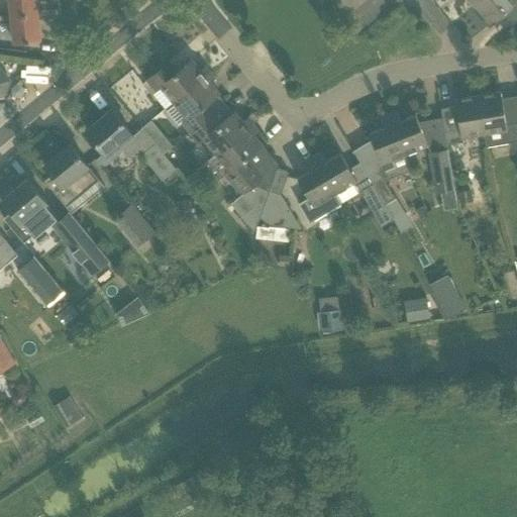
[(8,0),(10,14),(37,11),(35,0),(8,0)]
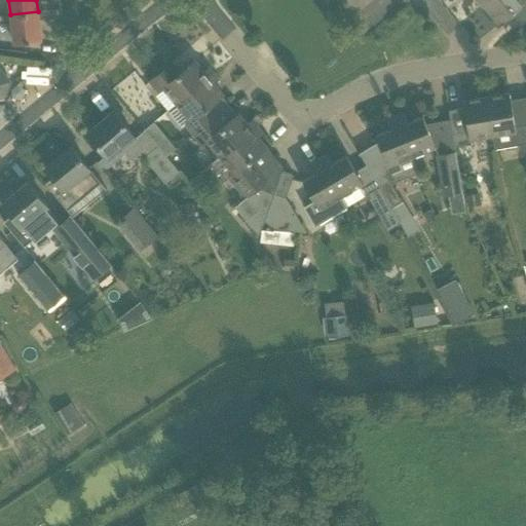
[(525,19),(525,0),(489,0),(484,4),(499,24),(512,14),(519,25),(525,19)]
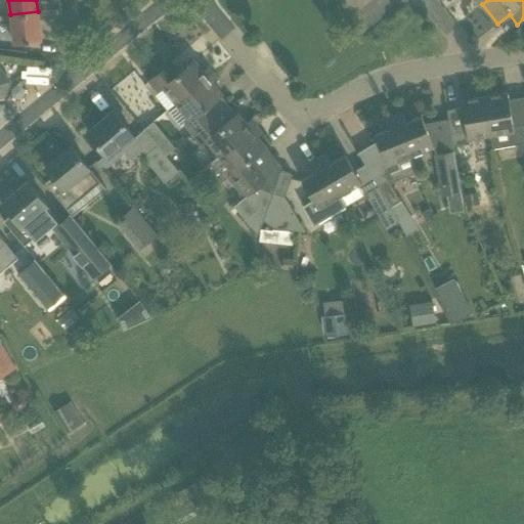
[(13,43),(41,40),(41,38),(38,11),(10,14),(13,43)]
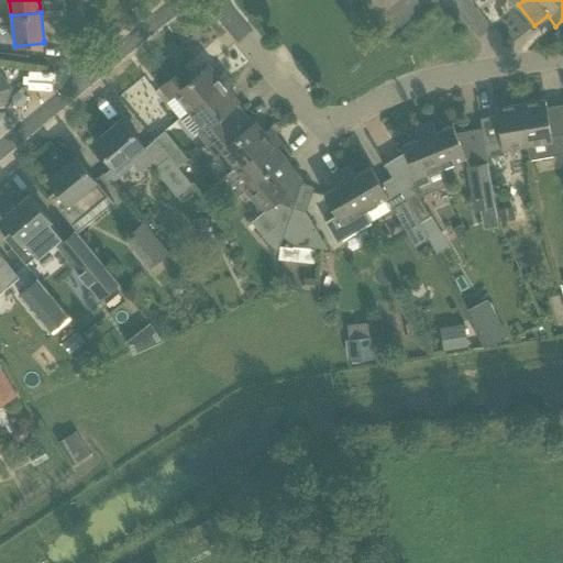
[(176,92),(189,110),(228,78),(222,73),(221,74),(222,75),(218,78),(207,65),(191,78),(183,68),(161,86),(169,98),(176,92)]
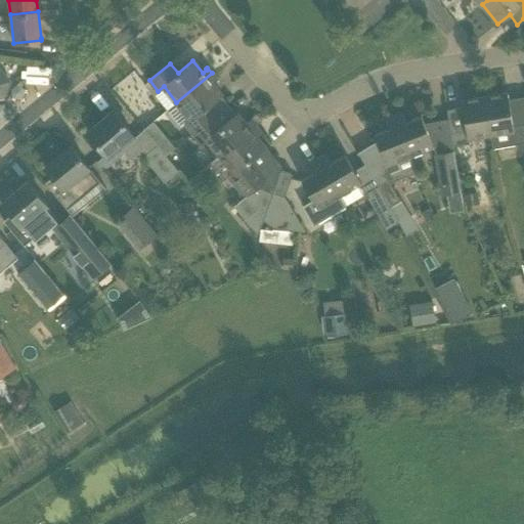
[(9,82),(0,71),(0,96),(3,96),(9,82)]
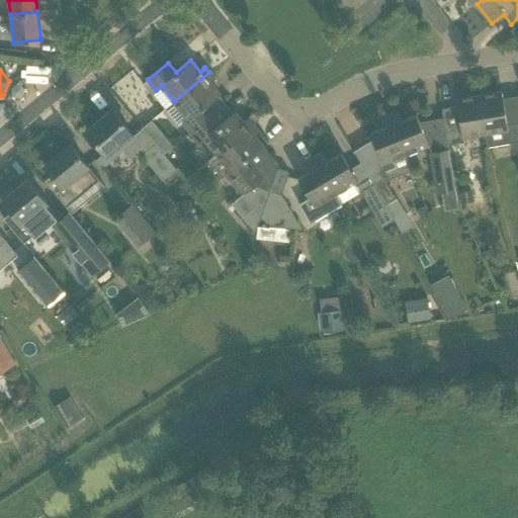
[(183,121),(190,131),(225,103),(217,94),(219,93),(208,82),(212,79),(213,79),(214,79),(209,72),(174,101),(176,103),(167,111),(179,125),(183,121)]
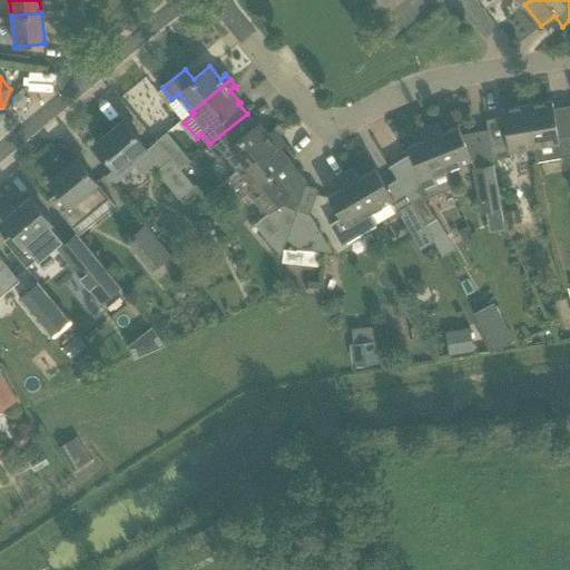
[(526,105),(533,147),(536,161),(569,155),(569,112),(569,106),(552,108),(551,101),(526,105)]
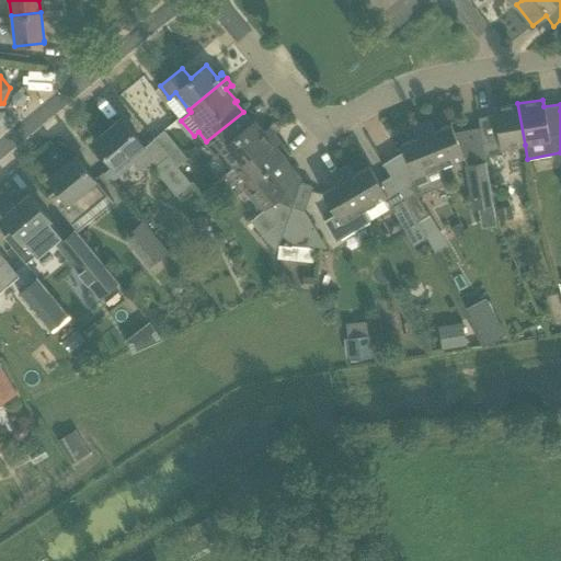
[(525,145),(517,103),(493,107),(494,115),(478,117),(485,158),(503,156),(502,149),(525,145)]
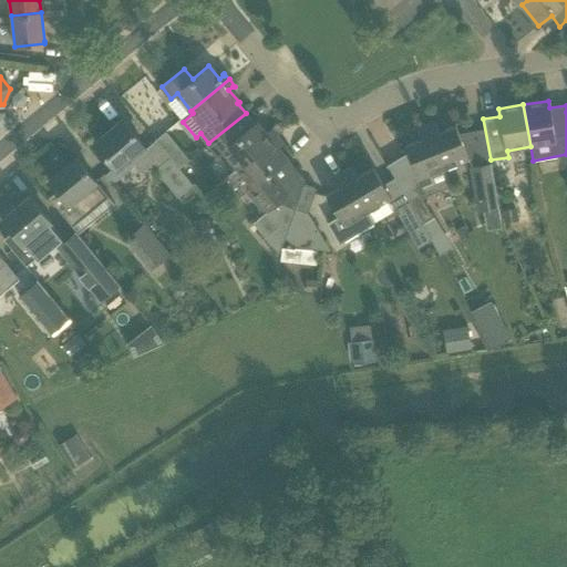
[(208,143),(218,155),(233,173),(238,168),(277,137),(271,131),(265,136),(255,124),(249,130),(240,119),(246,114),(246,113),(208,143)]
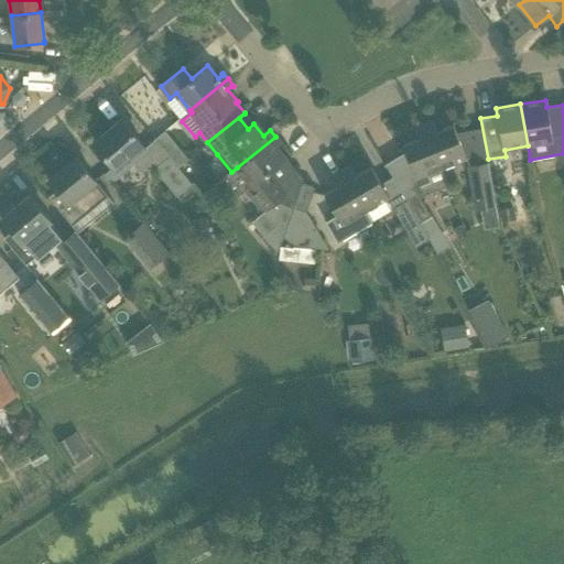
[(141,172),(151,163),(154,160),(144,149),(143,147),(144,147),(121,119),(95,142),(106,156),(99,162),(115,181),(134,164),(141,172)]
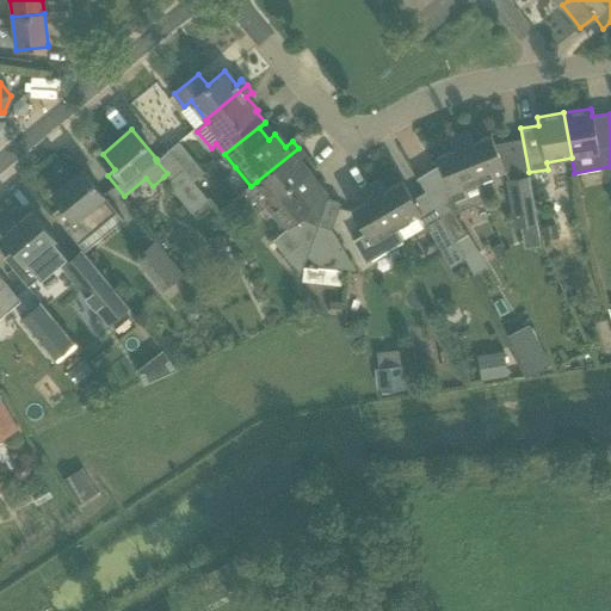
[(469,130),(458,135),(476,183),(479,181),(505,172),(492,136),(474,143),(469,130)]
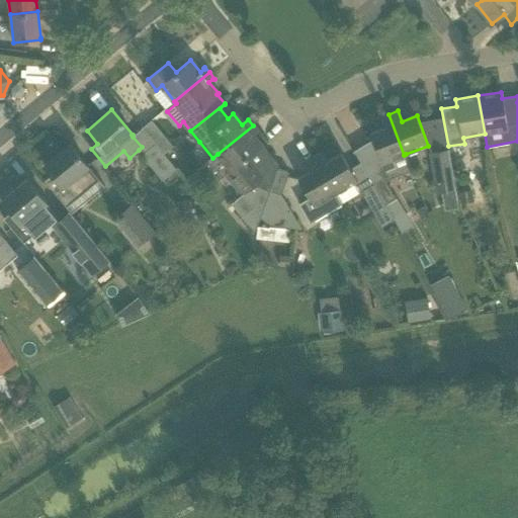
[(412,170),(406,154),(404,155),(389,114),(381,116),(385,127),(370,134),(387,180),(412,170)]
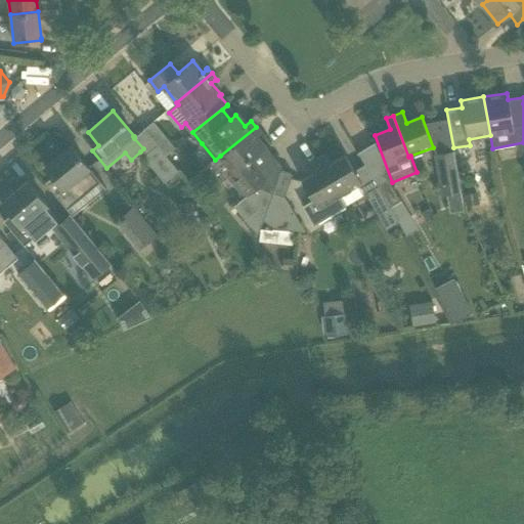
[(264,216),(265,216),(273,193),(256,187),(266,180),(250,160),(262,148),(264,149),(265,148),(264,147),(255,136),(260,132),(256,127),(220,156),(233,172),(229,176),(246,197),(257,209),(245,219),(257,234),(264,216)]
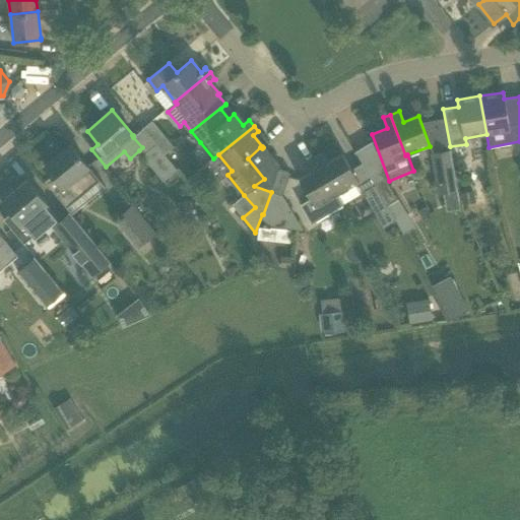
[(164,154),(172,147),(168,143),(161,143),(157,146),(164,154)]
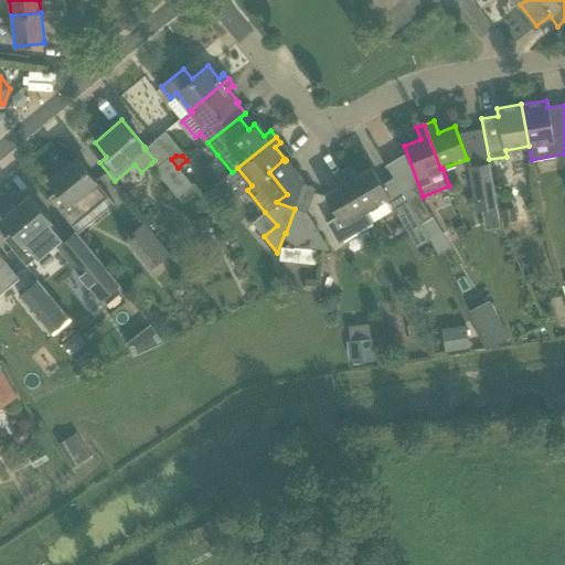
[(72,225),(94,208),(108,195),(76,157),(49,180),(57,190),(49,196),(72,225)]
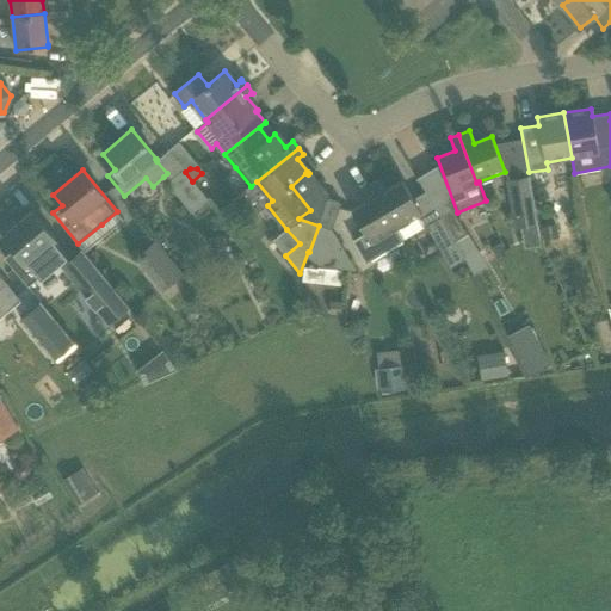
[(167,183),(192,213),(207,201),(207,199),(192,181),(185,172),(184,170),(167,183)]
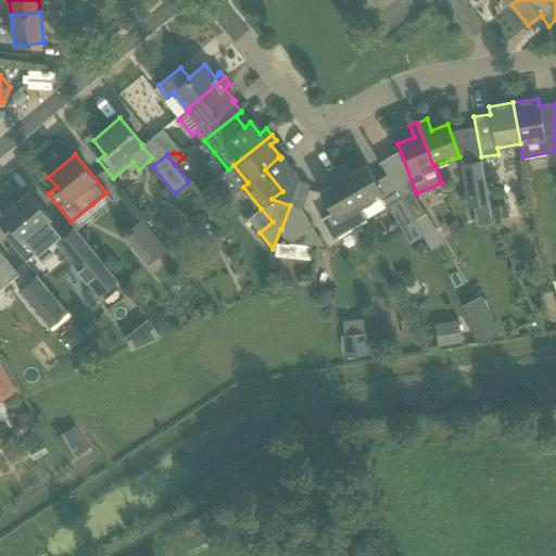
[(469,206),(488,204),(481,160),(460,163),(469,206)]
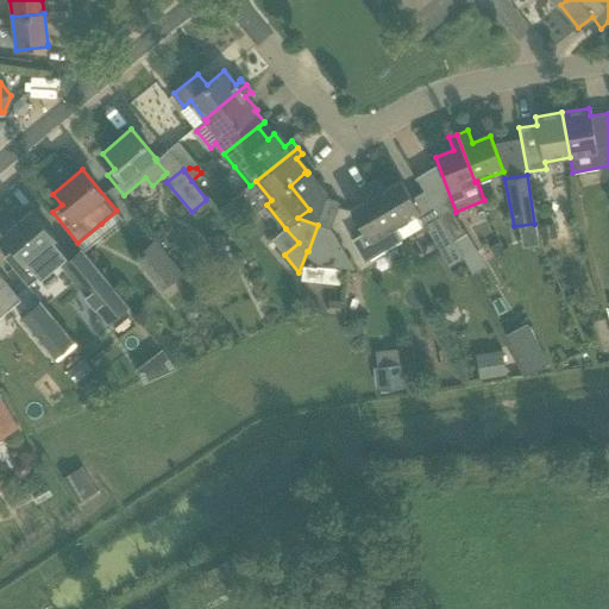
[(377,177),(368,183),(400,239),(422,226),(416,215),(420,213),(401,180),(384,189),(377,177)]
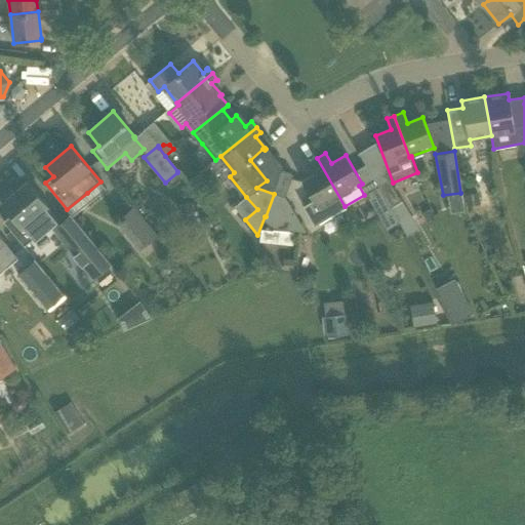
[(301,180),(314,201),(304,206),(314,225),(345,206),(317,158),(311,162),(316,172),(301,180)]
